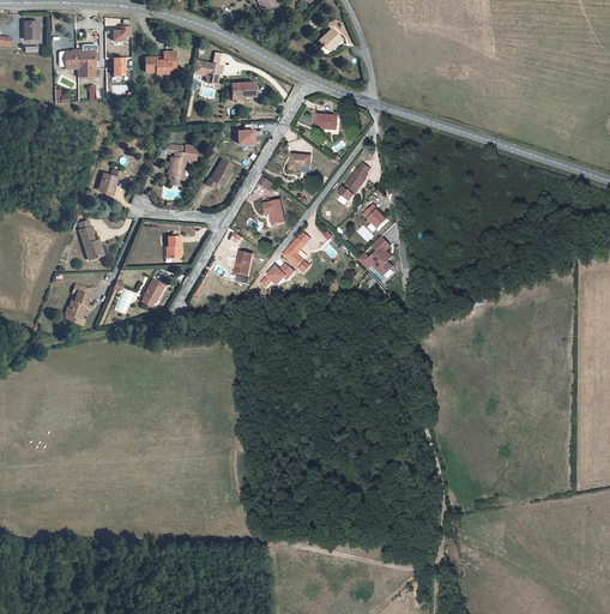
[(254,0),(261,11),(264,10),(258,0),(254,0)]
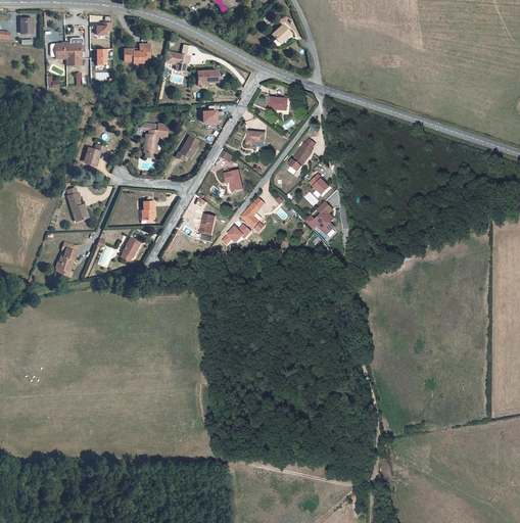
[(220,0),(225,8),(236,2),(234,0),(220,0)]
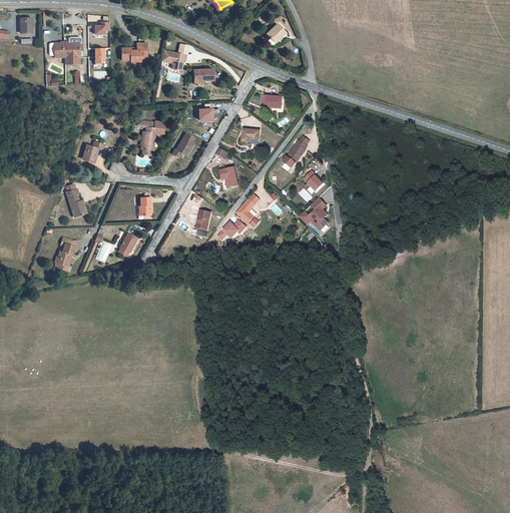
[(29,18),(22,18),(22,21),(17,21),(17,33),(29,33),(29,18)]
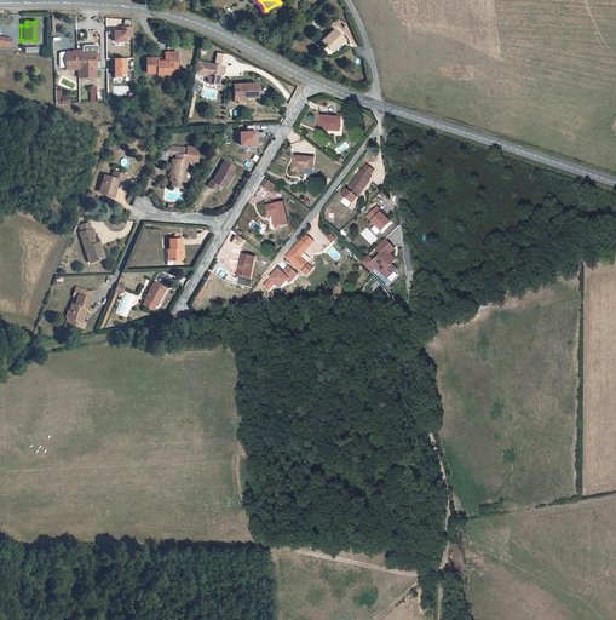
[(125,39),(125,35),(132,35),(132,24),(121,24),(121,28),(113,29),(113,40),(125,39)]
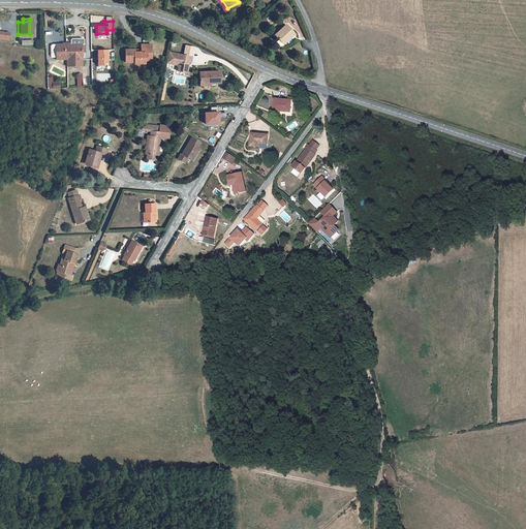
[(271,35),(278,42),(289,32),(282,25),(271,35)]
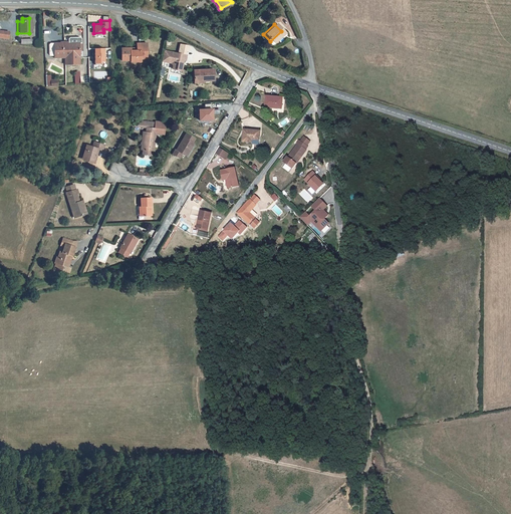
[(282,33),(281,31),(270,41),(271,43),(282,33)]
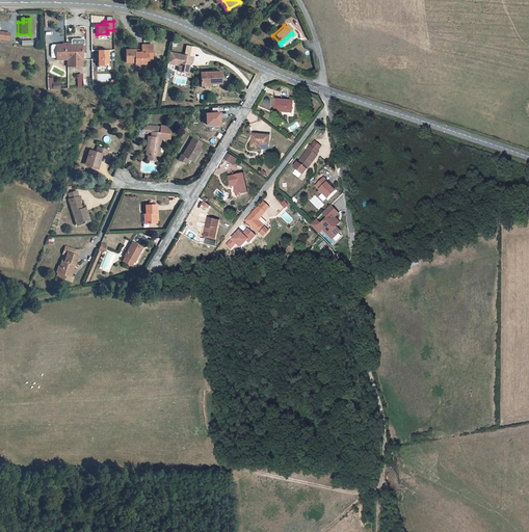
[(80,45),(81,57),(83,57),(83,41),(81,38),(71,40),(70,41),(70,45),(80,45)]
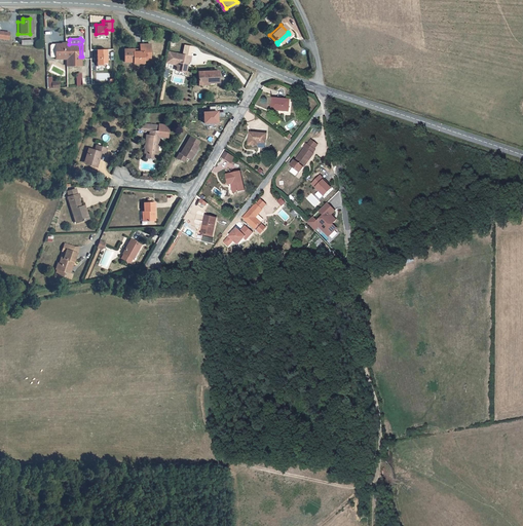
[(54,58),(70,58),(70,67),(80,66),(80,57),(79,44),(69,44),(53,45),(54,58)]
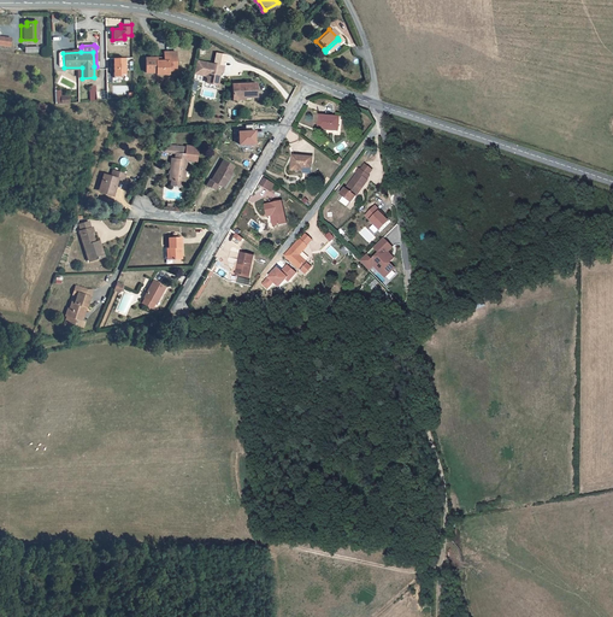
[(164,53),(164,59),(146,59),(146,75),(157,75),(157,76),(169,76),(169,72),(177,72),(176,53),(164,53)]
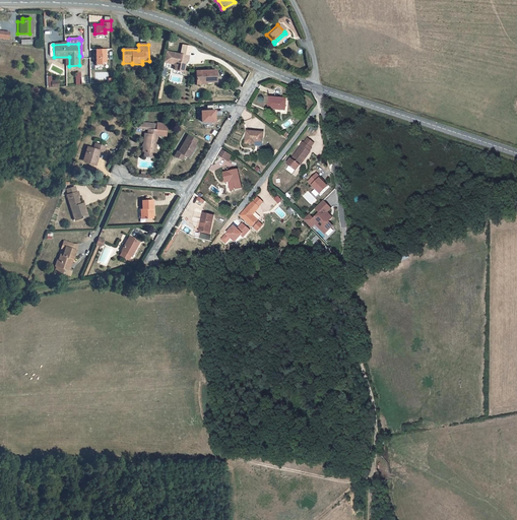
[(179,54),(186,55),(187,51),(188,51),(189,46),(181,45),(179,54)]
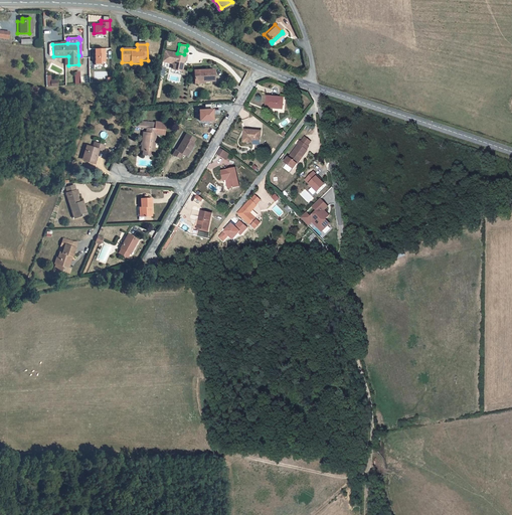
[(101,65),(100,62),(104,61),(104,48),(94,48),(95,65),(101,65)]
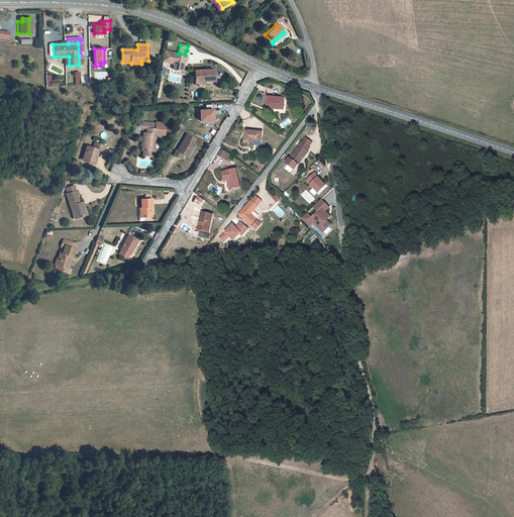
[(164,52),(162,62),(172,64),(173,66),(173,70),(182,71),(184,61),(186,61),(186,56),(185,55),(178,54),(164,52)]
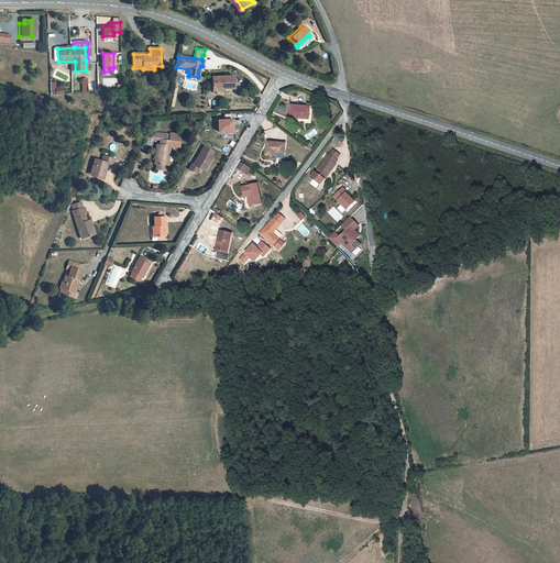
[(70,72),(75,72),(75,62),(58,62),(58,64),(69,64),(70,72)]
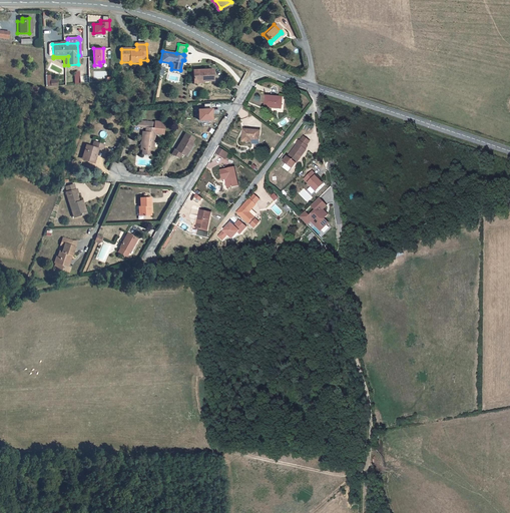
[(212,69),(192,69),(193,83),(203,82),(203,81),(213,80),(212,69)]
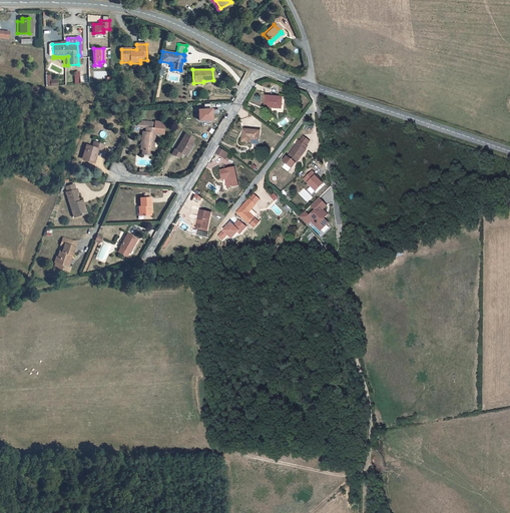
[(283,106),(284,96),(272,96),(267,96),(267,107),(276,107),(276,106),(283,106)]
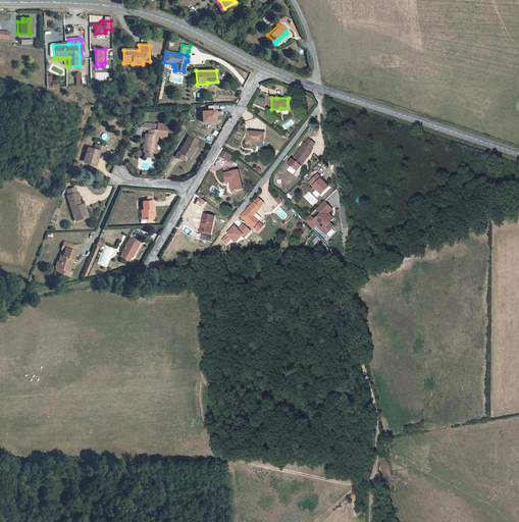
[(208,105),(208,111),(202,111),(203,122),(205,121),(214,121),(216,121),(216,110),(215,110),(215,105),(208,105)]
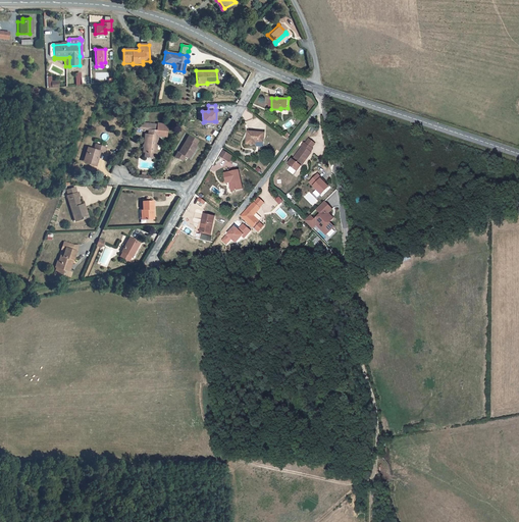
[(145,153),(147,153),(155,153),(157,154),(157,149),(157,145),(161,146),(161,142),(158,142),(158,135),(167,136),(168,124),(157,123),(157,124),(151,124),(150,129),(149,129),(148,134),(145,134),(145,153)]
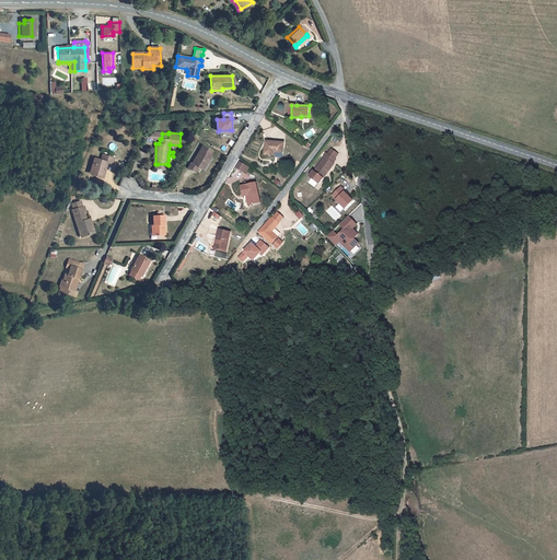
[(286,151),(286,141),(267,141),(267,154),(276,154),(277,151),(286,151)]
